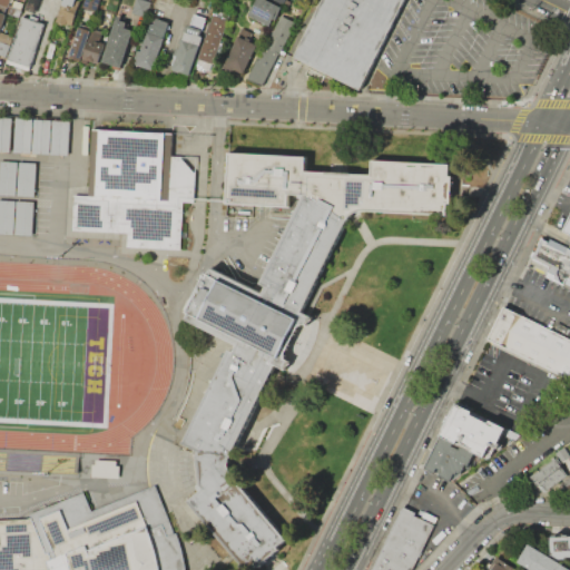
[(57,22),(64,0),(82,0),(72,28),(57,22)]
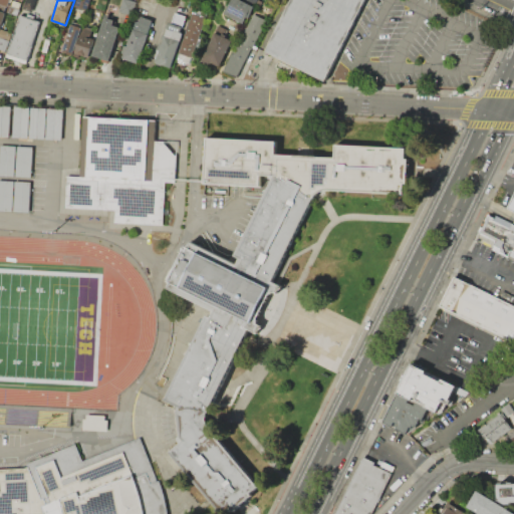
[(75,0),(89,0),(87,9),(74,5),(75,0)]
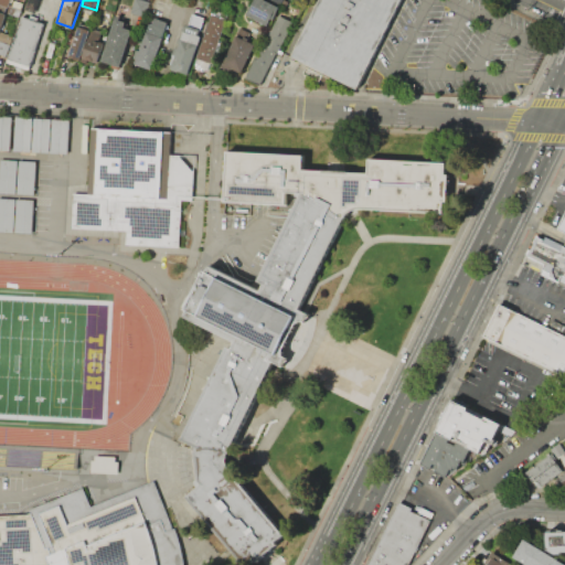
[(134,0),(144,0),(152,3),(147,18),(130,12),(134,0)]
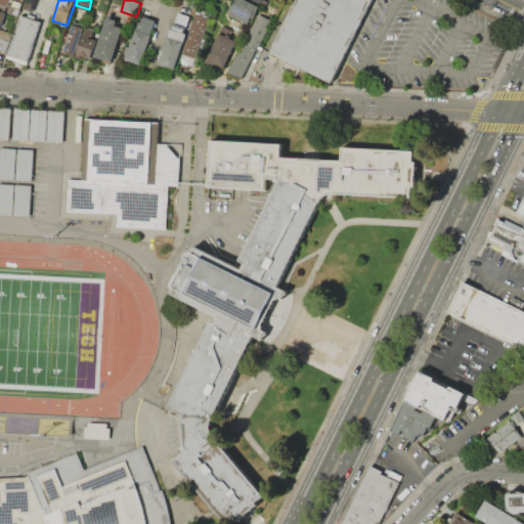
[(235,0),(247,0),(259,5),(253,18),(250,16),(248,23),(229,14),(235,0)]
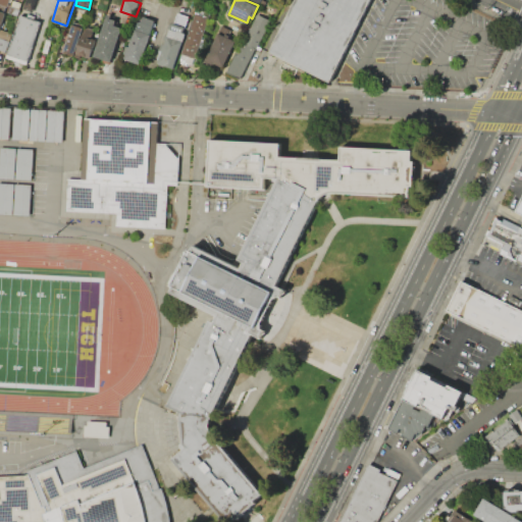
[(297,0),(270,53),(332,84),(373,0),(297,0)]
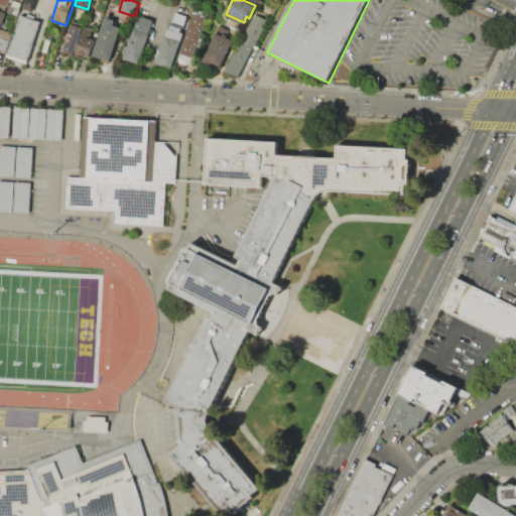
[(92,55),(107,12),(117,14),(114,24),(121,27),(111,60),(92,55)]
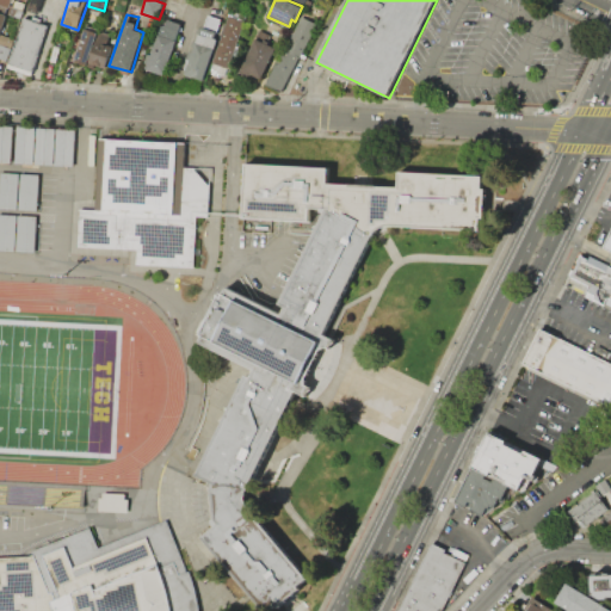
[(228,14),(245,20),(227,73),(210,65),(228,14)]
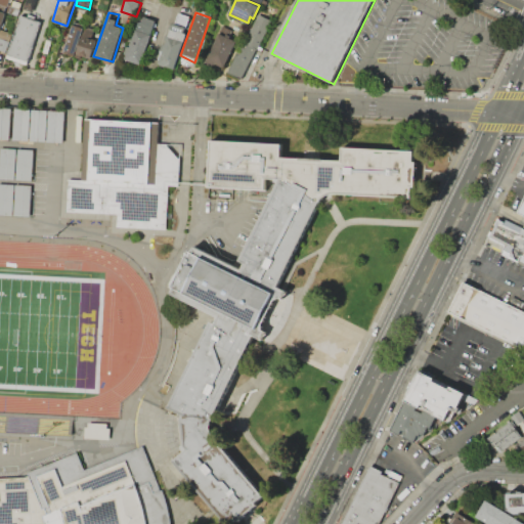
[(157,62),(175,69),(191,17),(178,13),(175,25),(170,23),(157,62)]
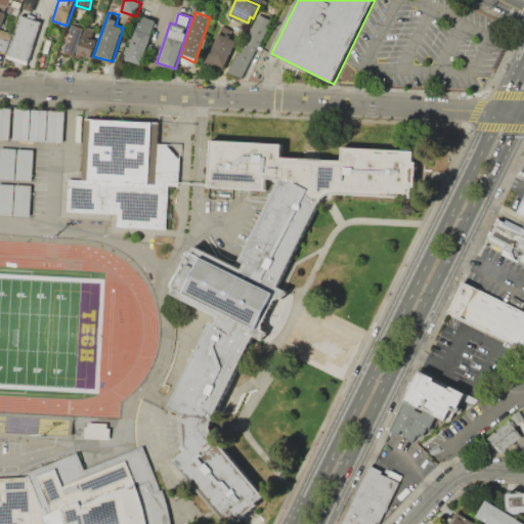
[(227,72),(242,80),(272,19),(258,13),(227,72)]
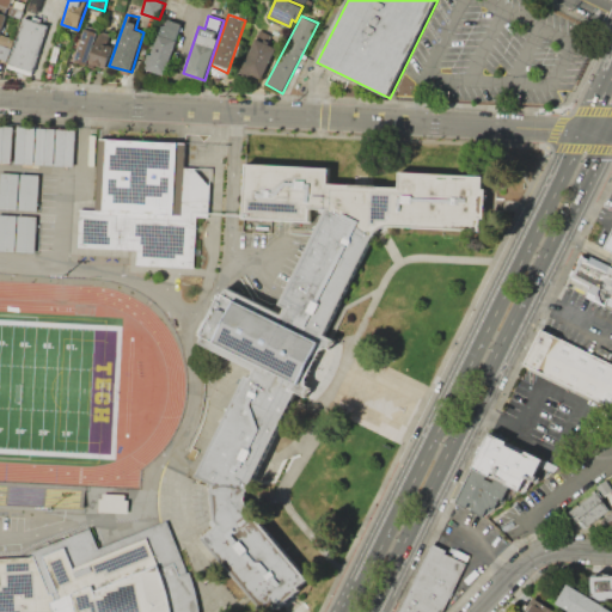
[(24,17),(49,25),(32,77),(7,67),(24,17)]
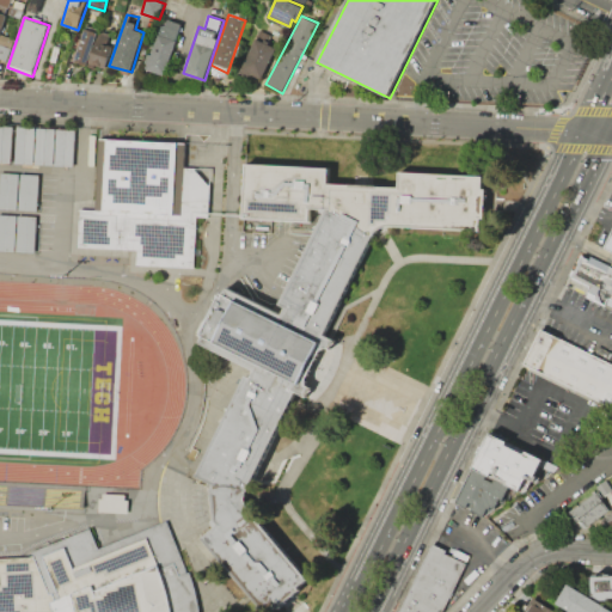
[(146,68),(164,75),(183,24),(169,19),(165,26),(161,25),(146,68)]
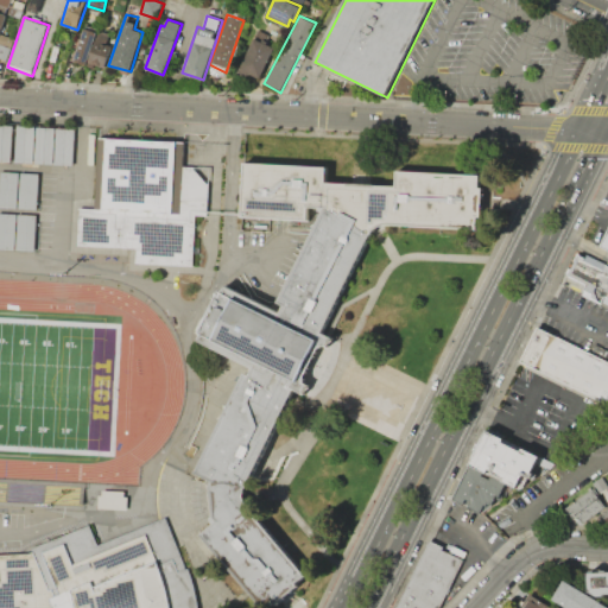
[(73,59),(86,65),(97,33),(84,27),(73,59)]
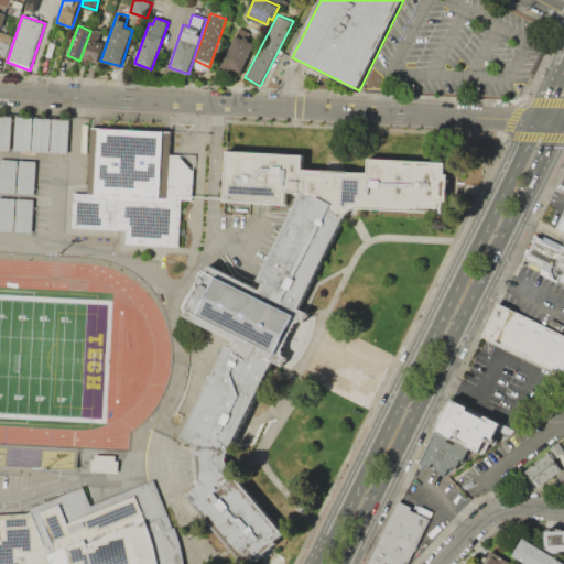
[(83,57),(98,63),(105,42),(99,40),(101,31),(93,28),(83,57)]
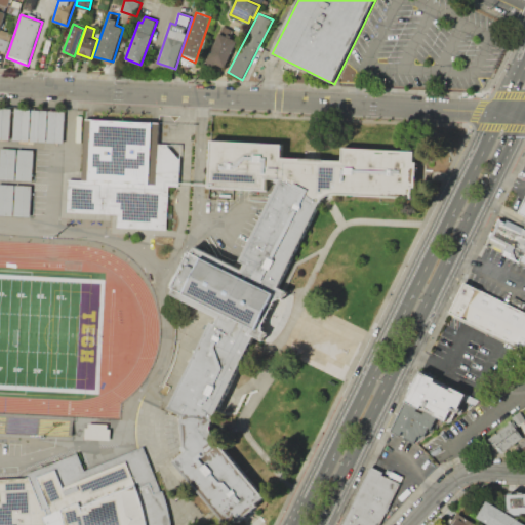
[(11,34),(1,30),(0,31),(0,49),(4,52),(11,34)]
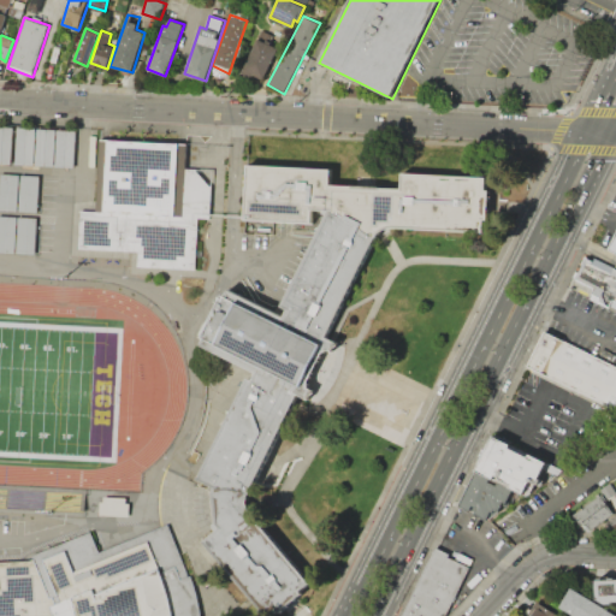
[(241,72),(262,84),(279,48),(256,37),(241,72)]
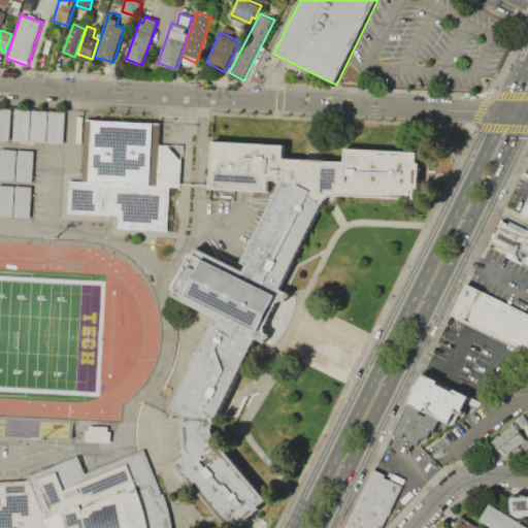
[(0,110),(0,141),(64,145),(66,114),(0,110)]
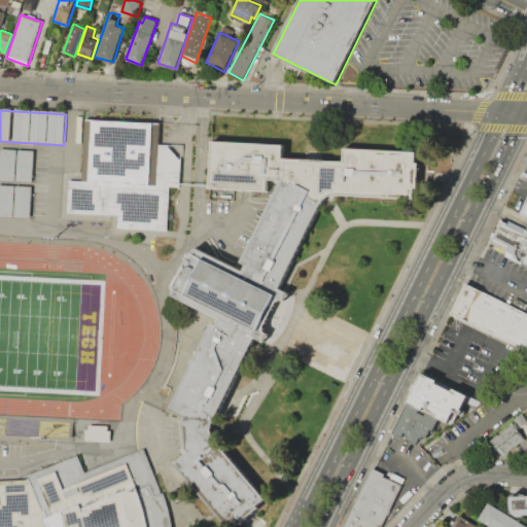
[(68,212),(118,215),(118,227),(168,231),(171,186),(180,187),(181,160),(168,144),(159,144),(161,121),(86,117),(82,181),(70,181),(68,212)]
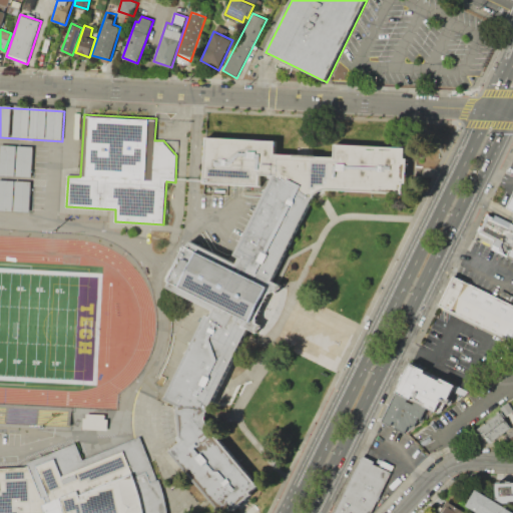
[(210,135),(281,138),(281,151),(337,153),(337,142),(413,145),(411,170),(409,194),(326,193),(281,279),(288,282),(275,309),(262,334),(253,331),(212,419),(265,482),(242,504),(233,512),(222,512),(176,461),(178,407),(167,400),(208,311),(167,290),(191,238),(236,258),(277,178),(264,177),(263,187),(205,184),(210,135)]
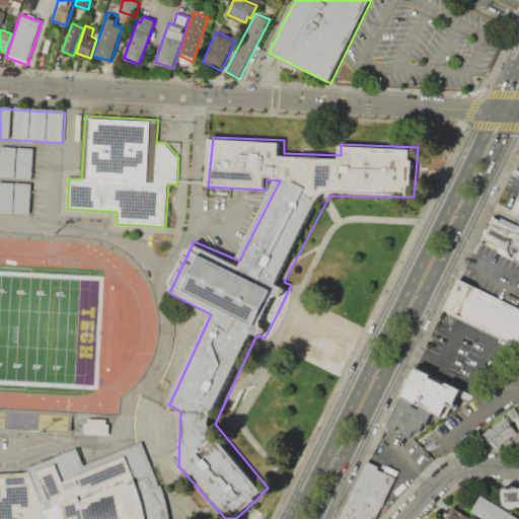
[(2,149),(0,181),(0,214),(29,215),(33,150),(2,149)]
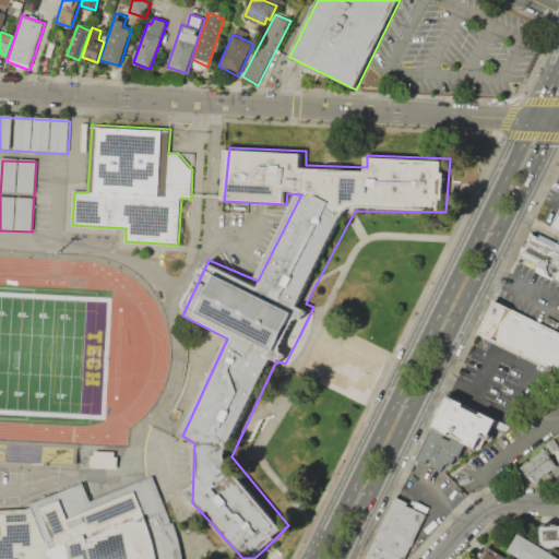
[(558,205),(549,227),(558,232),(558,205)]
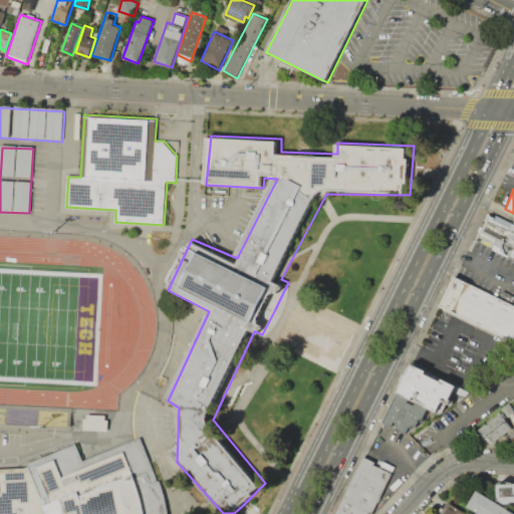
[(513,257),(476,238),(488,212),(513,225),(513,257)]
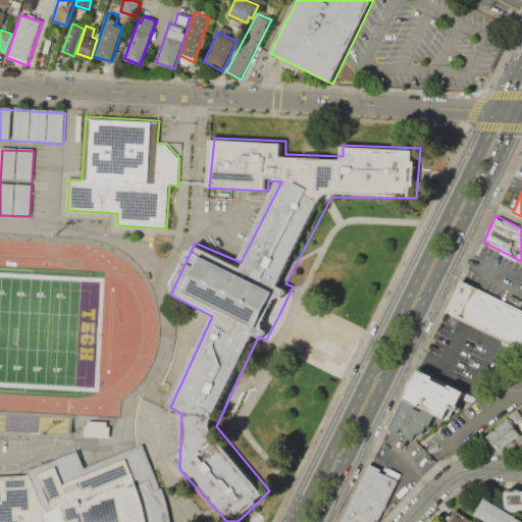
[(447,313),(521,347),(521,312),(462,281),(447,313)]
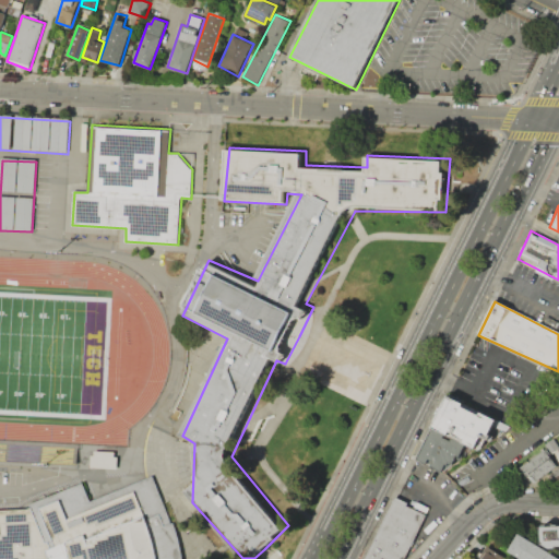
[(448,399),(479,416),(483,413),(509,426),(492,441),(486,440),(482,450),(435,427),(448,399)]
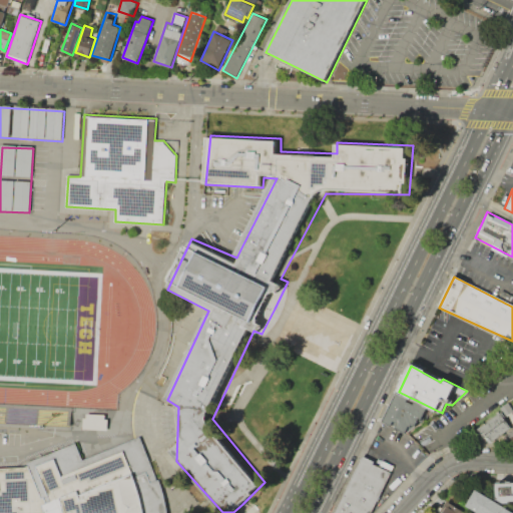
[(384,424),(399,395),(409,400),(408,403),(416,406),(418,403),(427,409),(422,423),(418,422),(418,427),(413,425),(412,428),(410,426),(406,434),(397,430),(399,426),(395,423),(392,428),(384,424)]
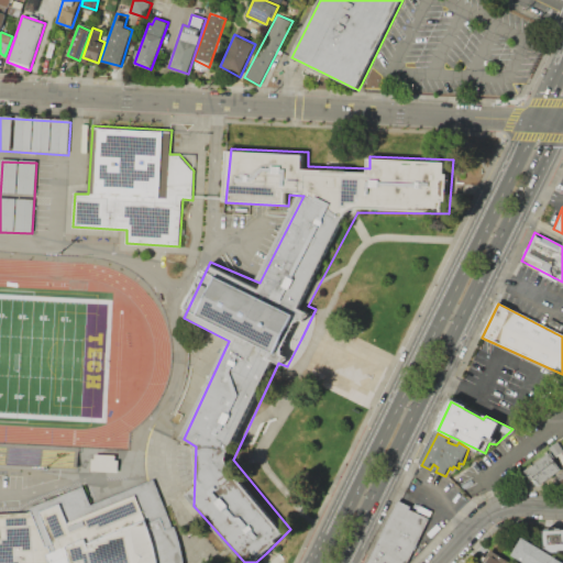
[(556,442),(562,449),(562,451),(555,457),(549,448),(556,442)]
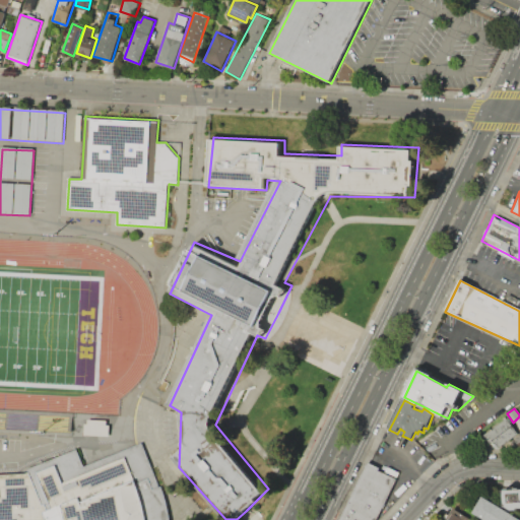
[(84,435),(84,425),(88,425),(88,419),(106,420),(106,426),(109,426),(109,436),(84,435)]
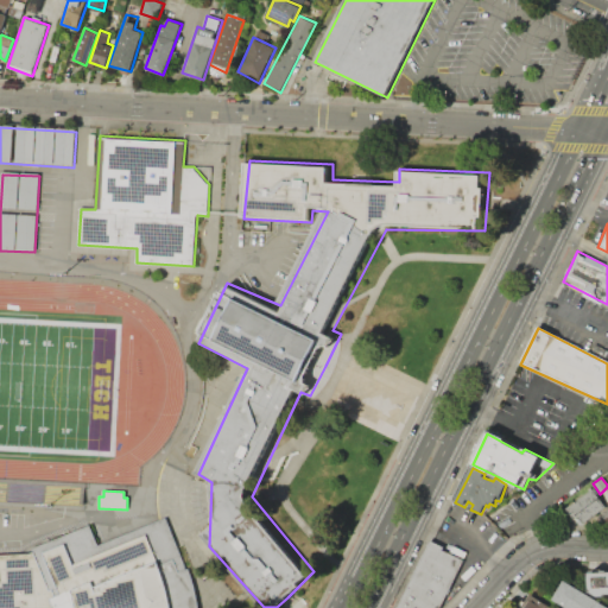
[(563,510),(590,491),(603,508),(580,526),(572,517),(568,518),(563,510)]
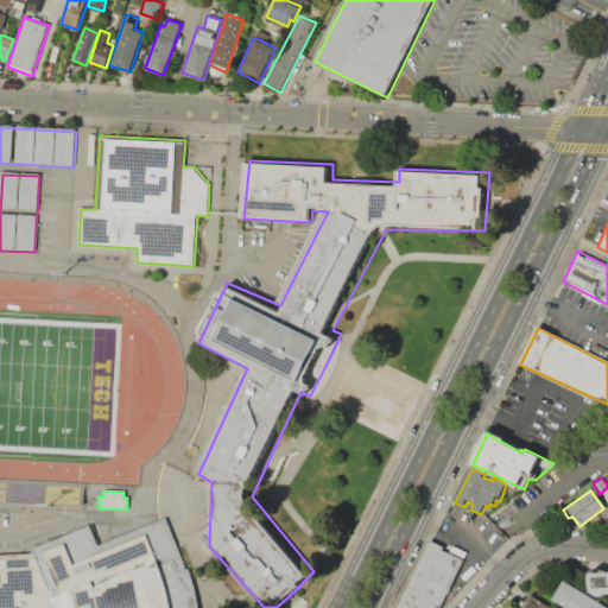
[(59,607),(38,546),(95,524),(103,540),(171,515),(190,569),(200,568),(204,607),(59,607)]
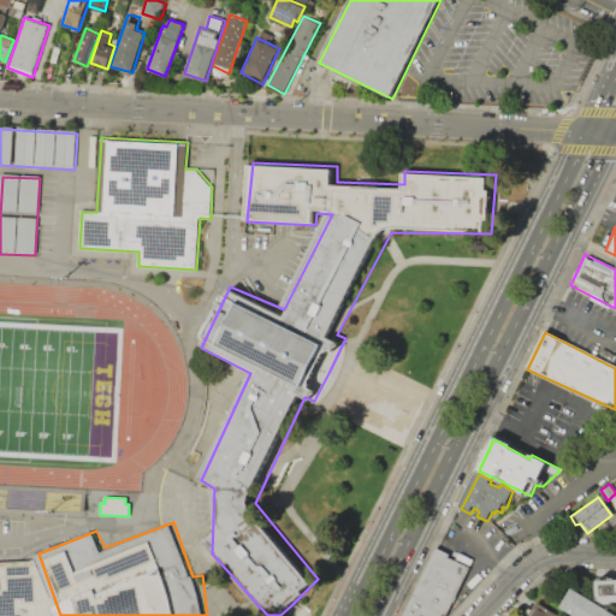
[(402,615),(446,615),(471,569),(449,560),(449,556),(436,549),(402,615)]
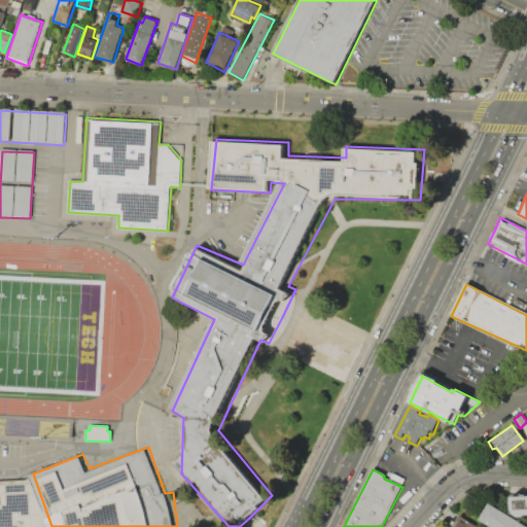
[(0,526),(0,481),(29,480),(47,526),(0,526)]
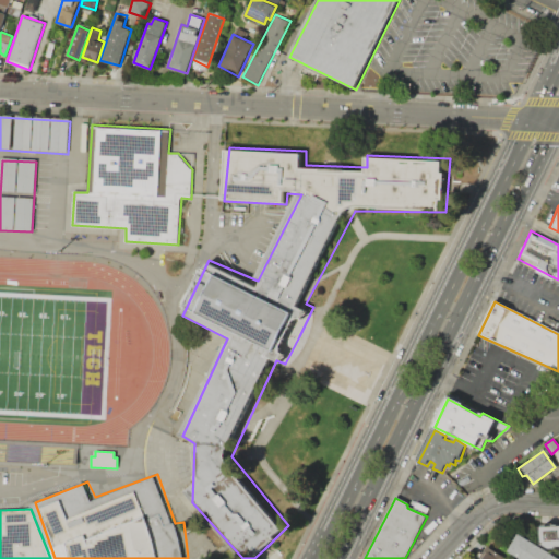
[(532,528),(558,526),(558,546),(551,547),(548,549),(544,549),(534,544),(532,528)]
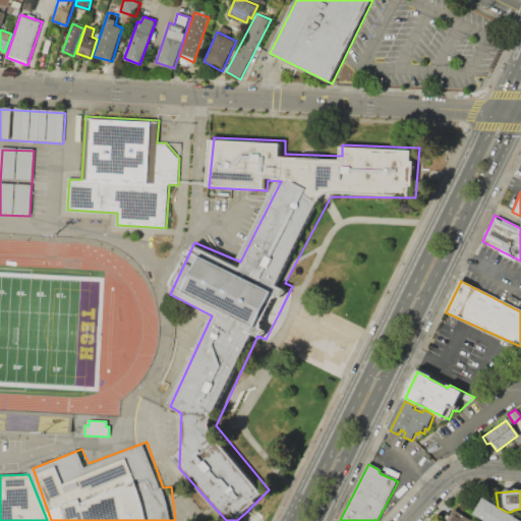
[(467,515),(476,520),(519,520),(477,499),(467,515)]
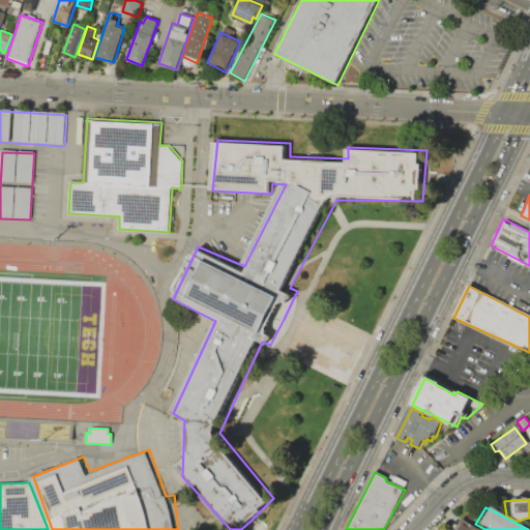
[(448,529),(476,529),(457,518),(448,529)]
